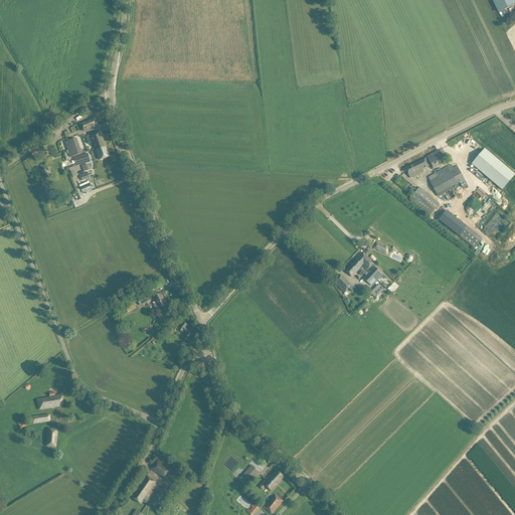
[(514,1),(514,0),(492,0),(498,12),(514,4),(514,1)]
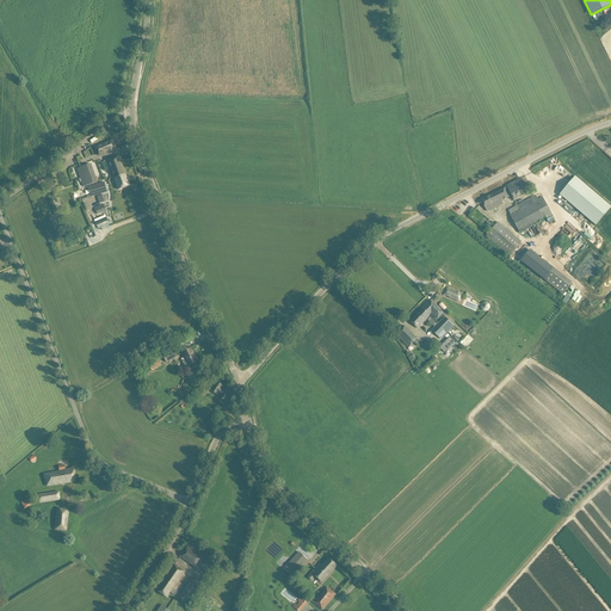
[(93,147),(94,152),(96,154),(100,152),(102,155),(111,152),(116,150),(112,139),(93,147)]
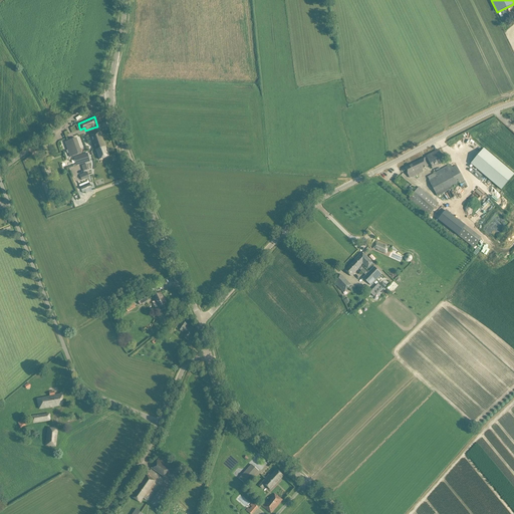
[(100,132),(95,134),(90,135),(99,160),(109,157),(100,132)]
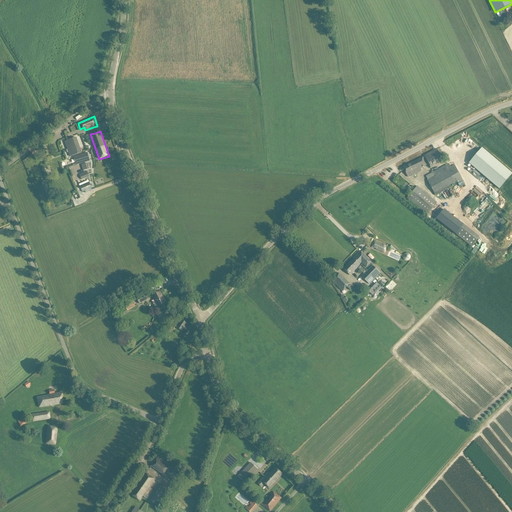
[(76,137),(65,142),(70,156),(82,152),(76,137)]
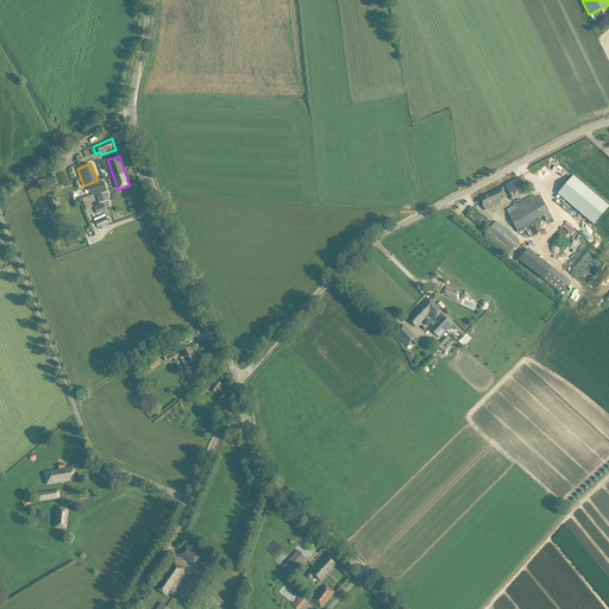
[(608,206),(573,176),(558,194),(594,225),(608,206)]
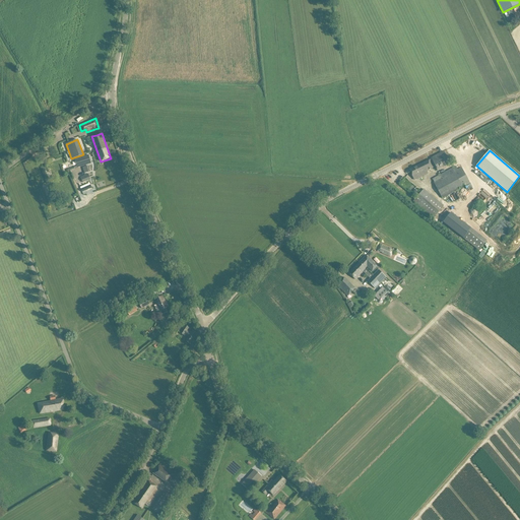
[(431,157),(438,171),(450,165),(444,151),(431,157)]
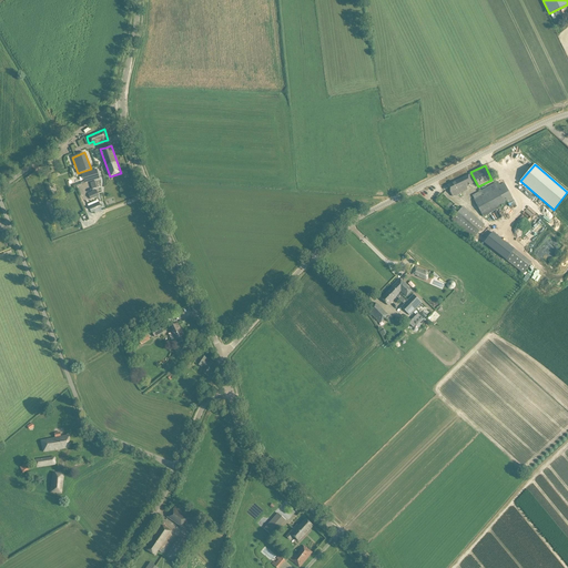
[(82,173),(84,183),(85,183),(91,181),(100,179),(97,169),(88,172),(82,173)]
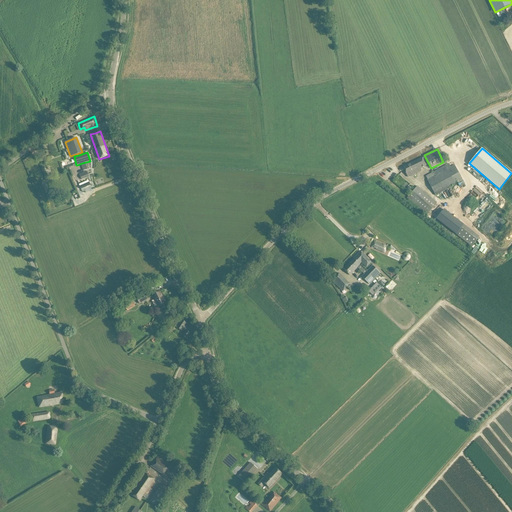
[(422,158),(403,167),(406,174),(420,168),(426,165),(422,158)]
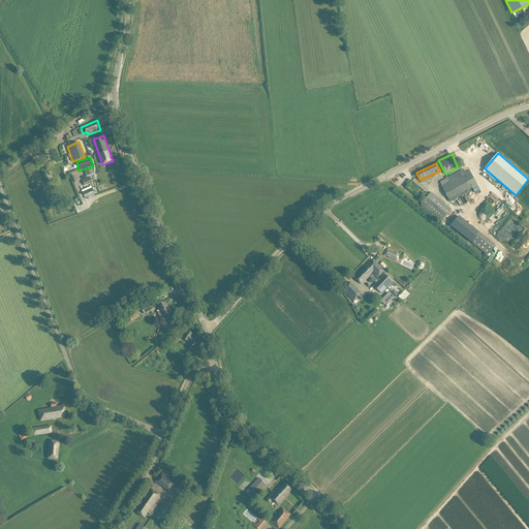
[(440,183),(450,203),(478,187),(469,170),(466,173),(464,169),(440,183)]
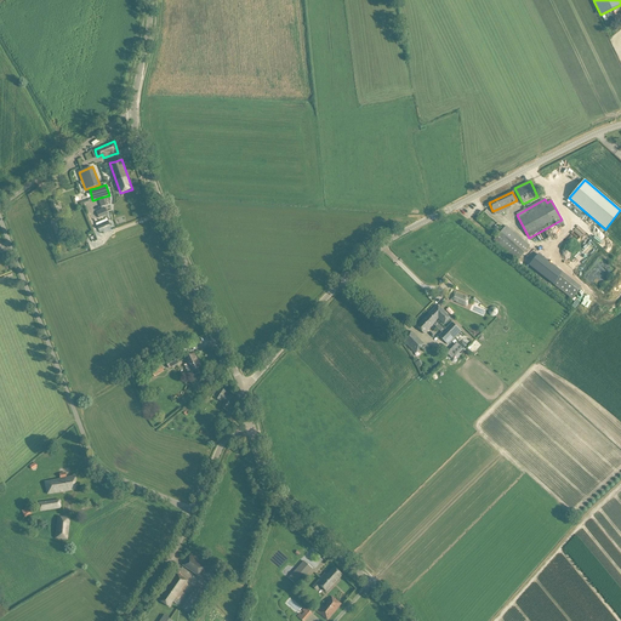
[(108,215),(106,208),(96,211),(98,218),(108,215)]
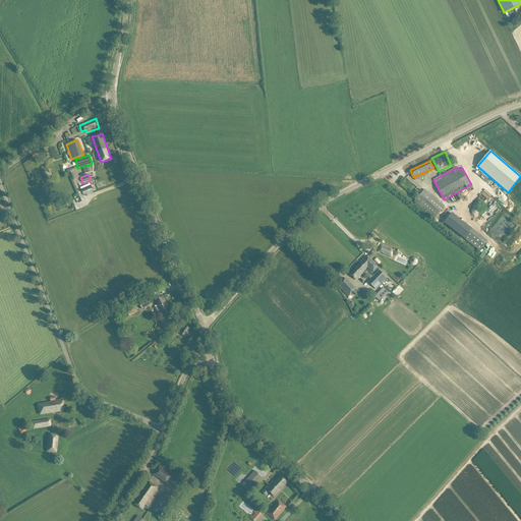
[(84,188),(81,189),(82,192),(93,188),(91,185),(90,183),(83,186),(84,188)]
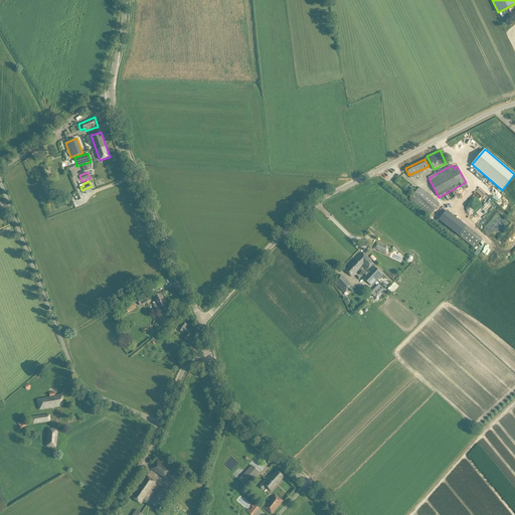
[(409,199),(413,202),(430,216),(440,204),(419,187),(409,199)]
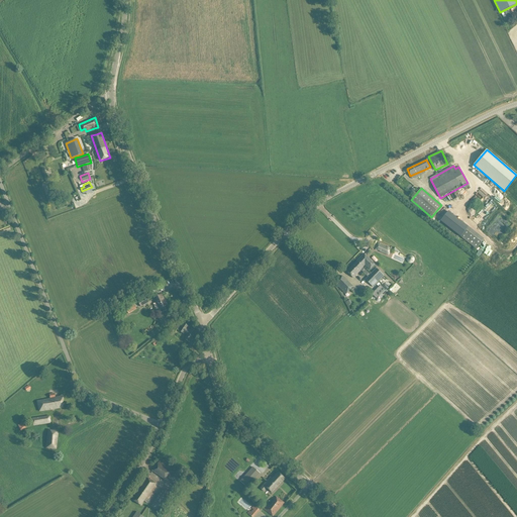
[(485,238),(448,211),(440,221),(477,248),(485,238)]
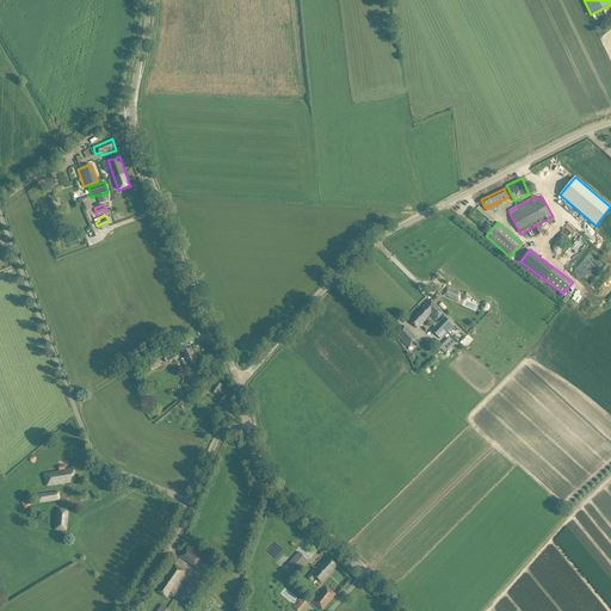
[(456,292),(439,290),(438,298),(450,300),(450,295),(455,296),(456,292)]
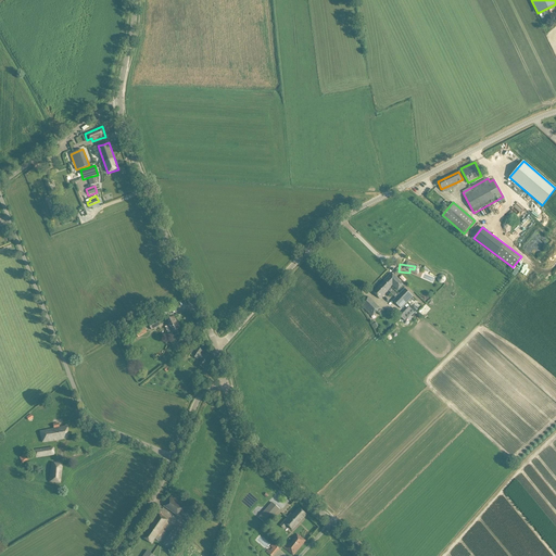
[(391,274),(383,281),(388,286),(388,285),(391,288),(391,287),(392,285),(397,290),(403,285),(395,277),(391,274)]
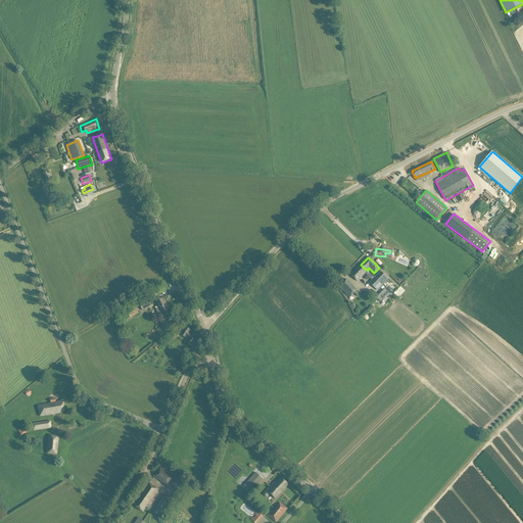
[(350,275),(354,278),(358,281),(368,271),(365,268),(365,269),(361,265),(350,275)]
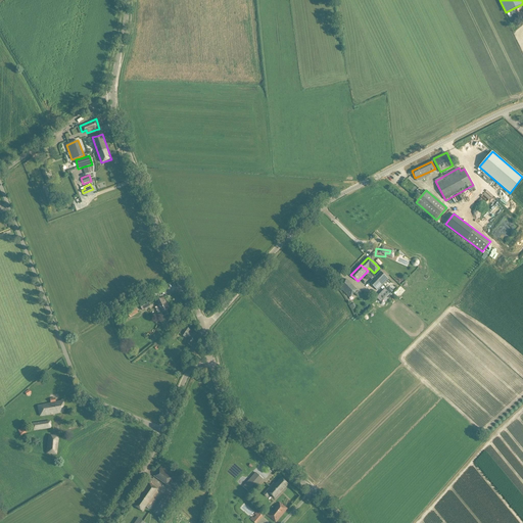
[(381,272),(375,278),(383,285),(389,280),(382,273),(381,272)]
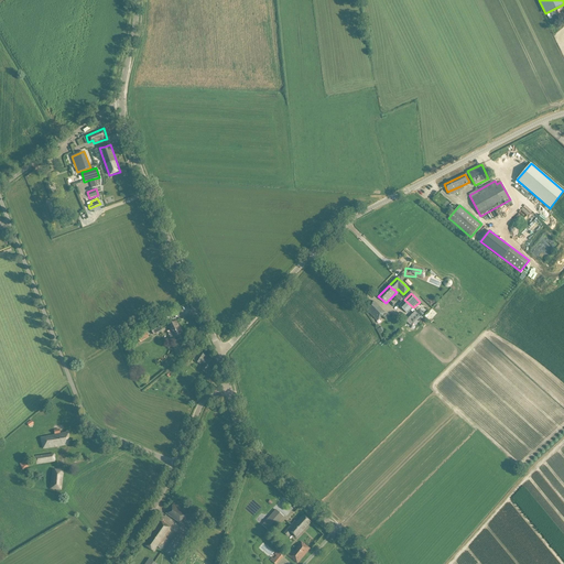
[(404,300),(399,305),(408,314),(413,307),(404,300)]
